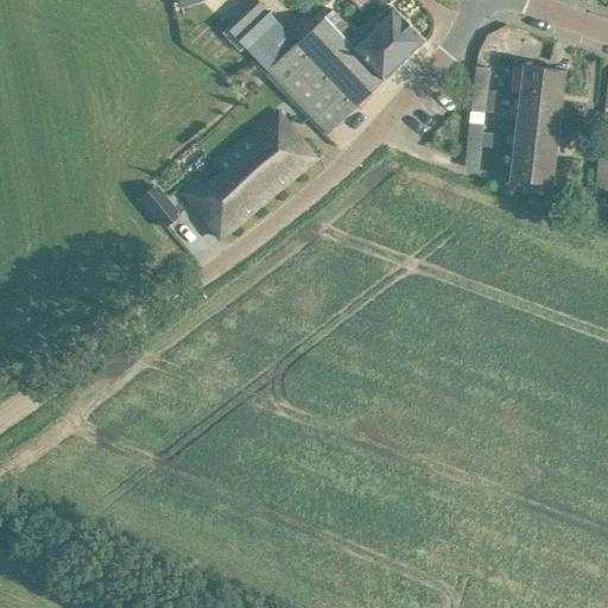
[(310,116),(327,133),(423,40),(391,6),(358,37),(331,10),(296,43),(255,0),(253,0),(236,16),(225,26),(310,116)]
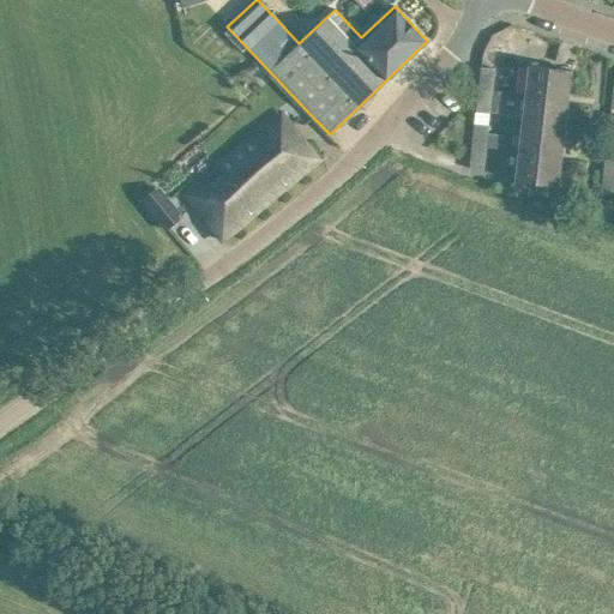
[(530,65),(528,95),(570,100),(573,71),(530,65)]
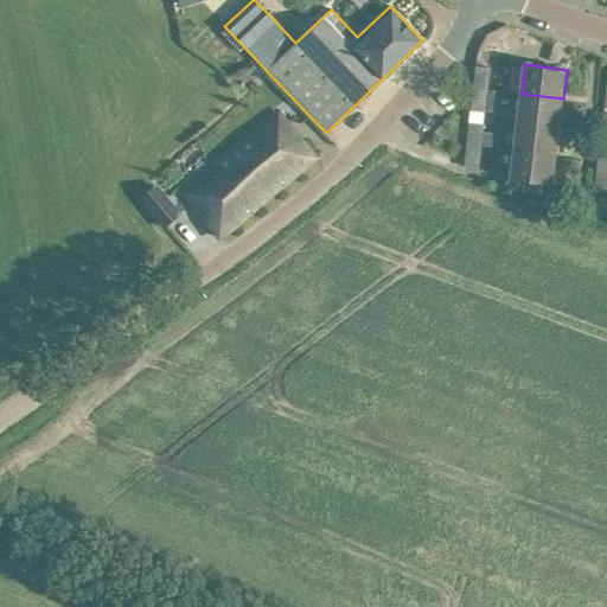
[(477,65),(474,88),(487,89),(490,68),(477,65)]
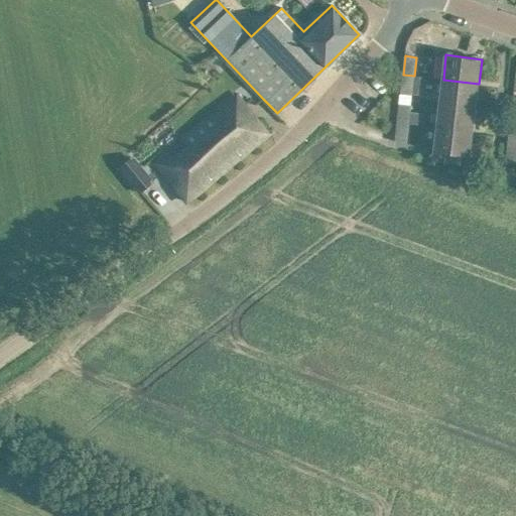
[(414,76),(403,75),(401,94),(411,95),(414,76)]
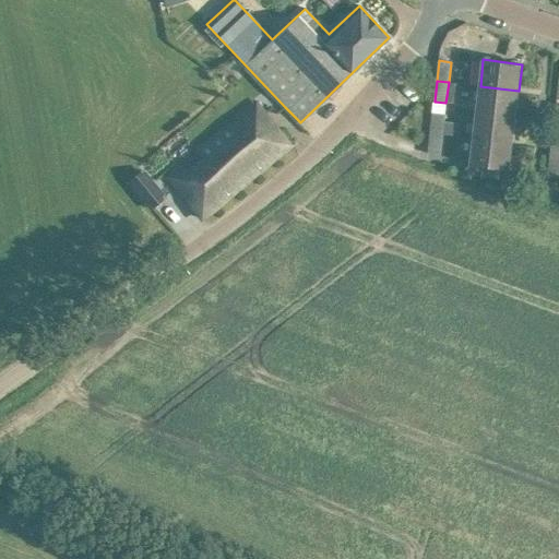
[(480,86),(477,113),(515,117),(519,91),(480,86)]
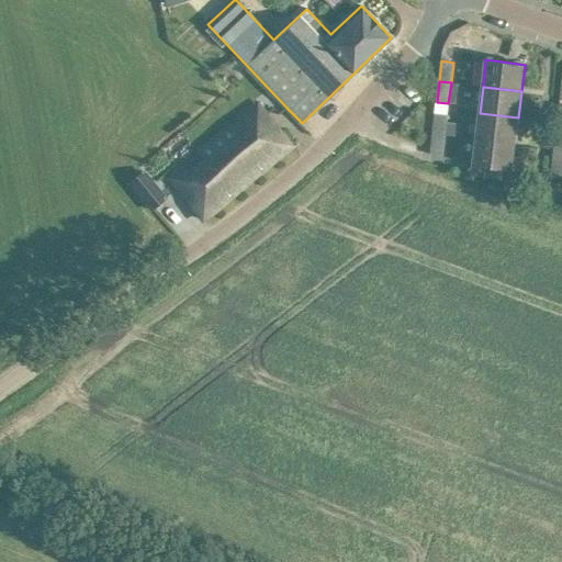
[(168,179),(192,209),(199,203),(208,214),(201,220),(202,220),(290,146),(289,145),(288,147),(278,136),(280,135),(256,105),(198,154),(203,160),(186,176),(180,168),(168,179)]
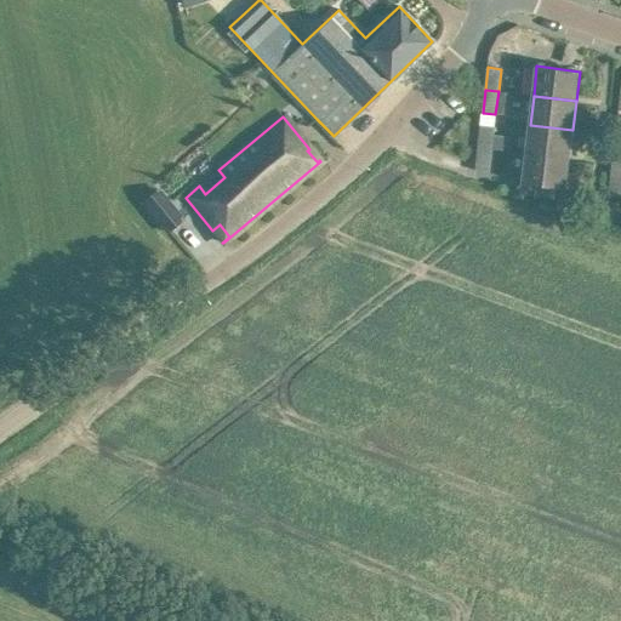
[(478,148),(491,149),(513,152),(514,138),(493,136),(494,127),(480,125),(478,148)]
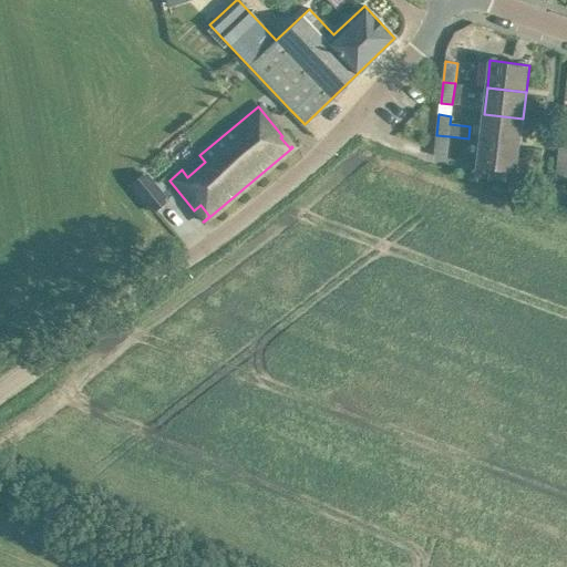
[(484,114),(481,141),(519,145),(523,119),(484,114)]
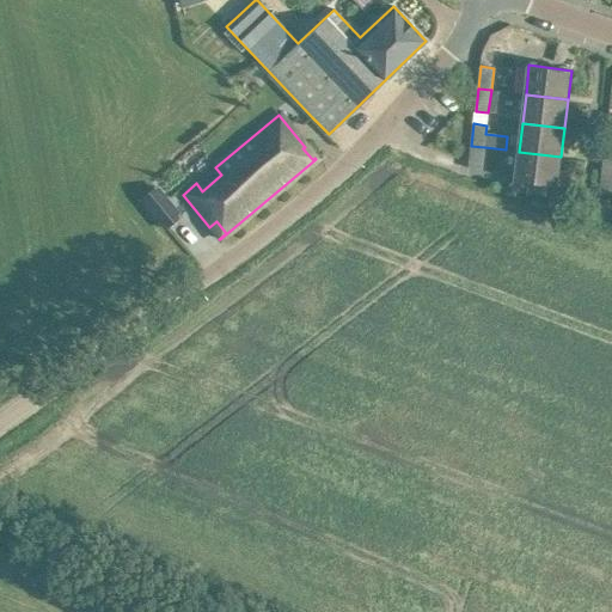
[(484,147),(471,146),(469,167),(482,170),(484,147)]
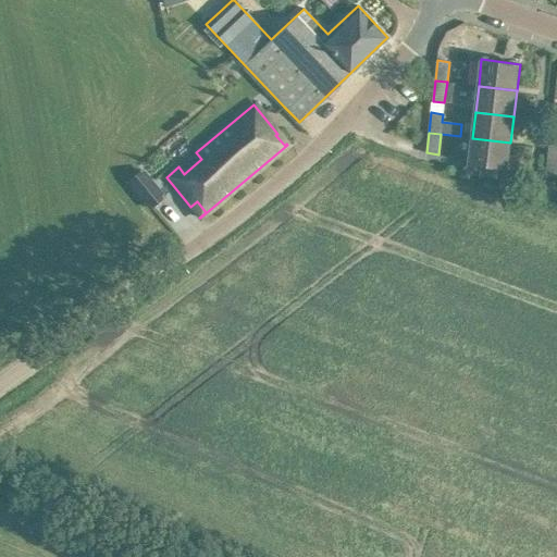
[(510,143),(472,138),(469,164),(507,169),(510,143)]
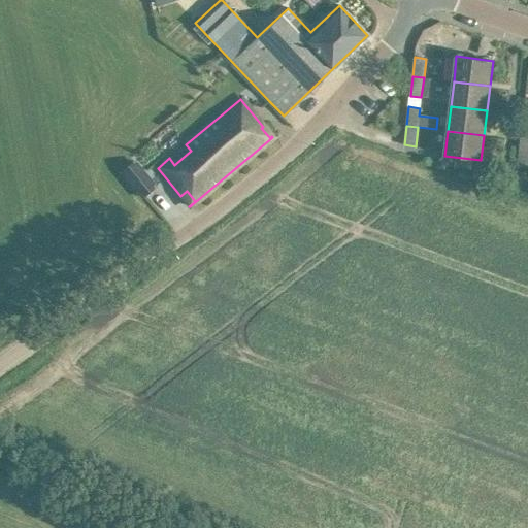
[(527,149),(520,149),(518,167),(527,168),(527,149)]
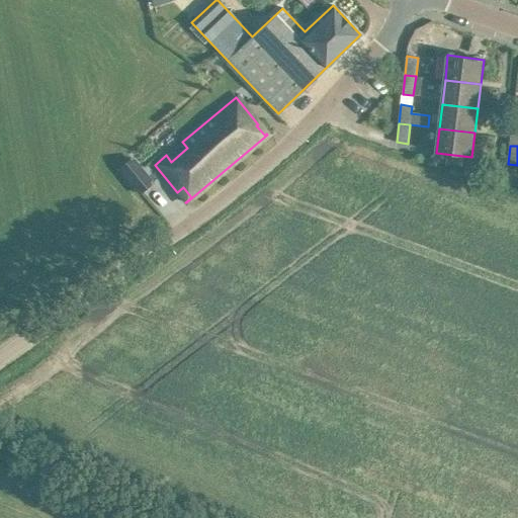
[(517,165),(508,164),(506,182),(516,184),(517,165)]
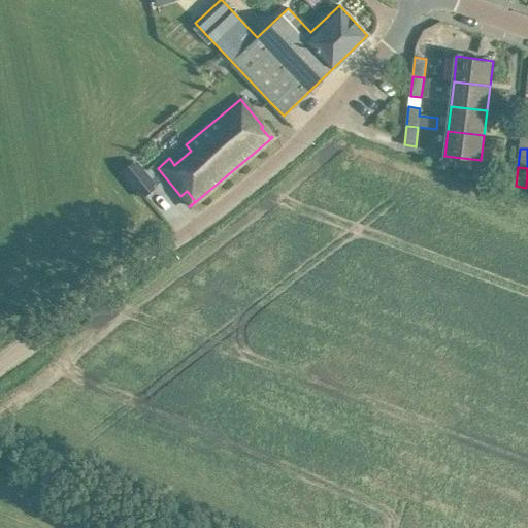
[(145,175),(133,187),(141,197),(155,187),(145,175)]
